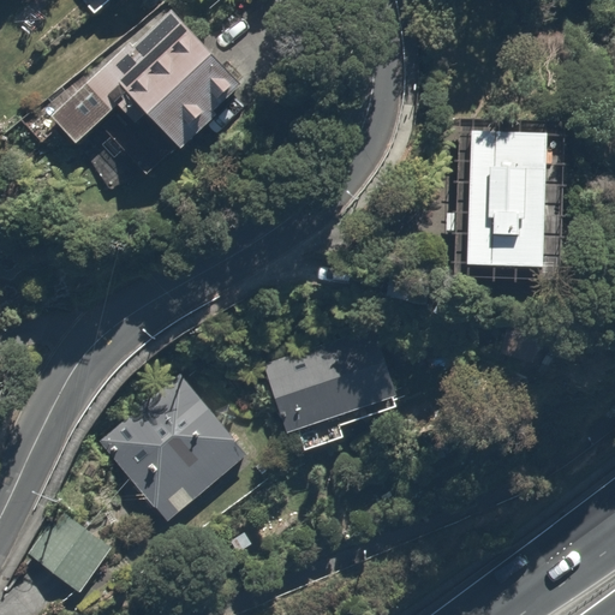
[(252,91),(195,36),(136,100),(186,148),(203,130),(210,137),(224,123),(218,118),(232,103),(237,108),(252,91)]
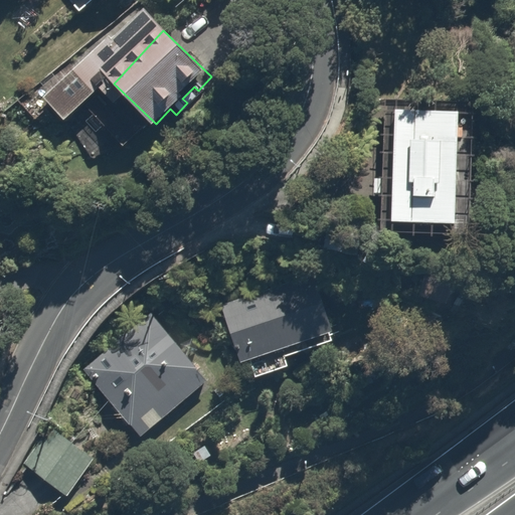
[(111,66),(96,50),(44,101),(71,127),(109,91),(98,79),(111,66)]
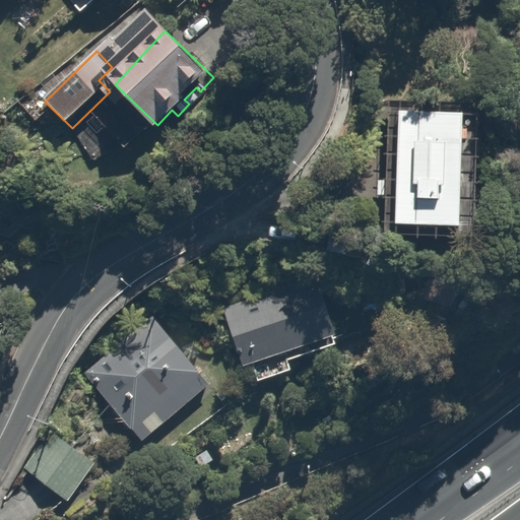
[(458,115),(399,112),(396,179),(376,178),(375,194),(400,195),(398,220),(452,223),(458,115)]
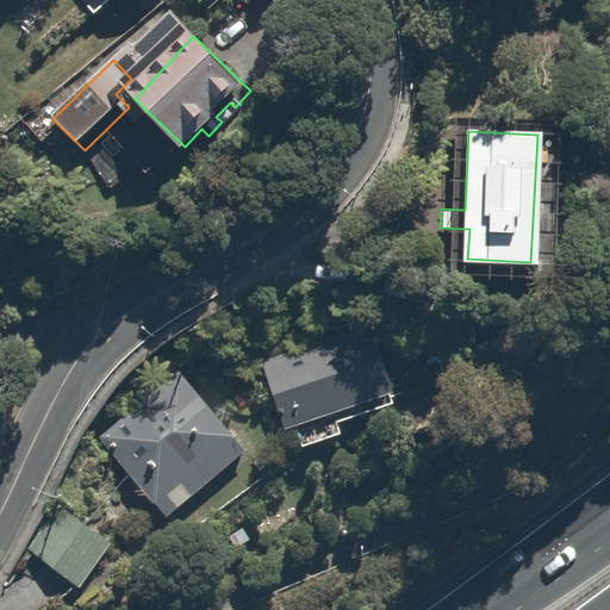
[(372,325),(263,363),(281,414),(287,411),(294,434),(299,431),(307,454),(349,440),(342,418),(398,399),(372,325)]
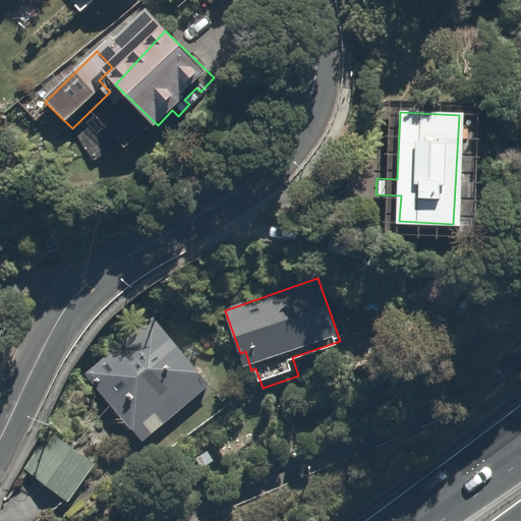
[(157,326),(93,387),(143,440),(152,431),(160,441),(177,423),(179,426),(218,390),(157,326)]
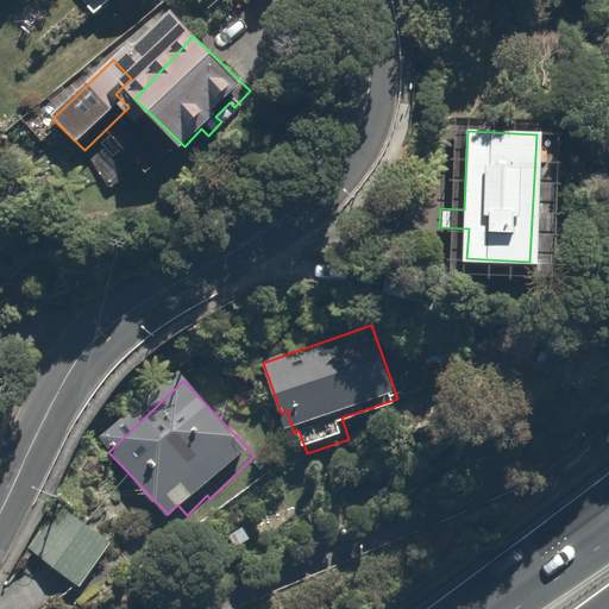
[(63,503),(30,550),(83,588),(117,541),(63,503)]
